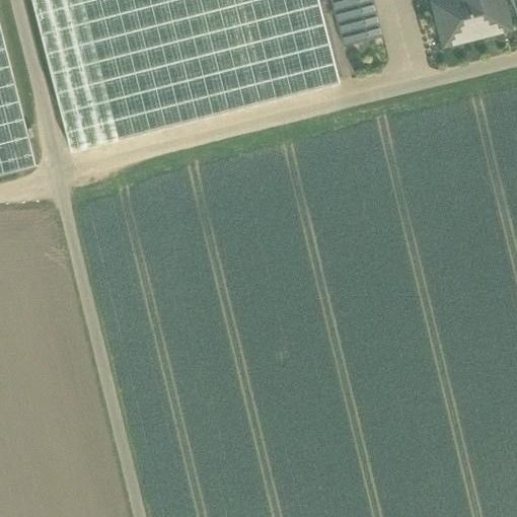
[(335,51),(341,49),(328,0),(31,0),(70,150),(343,81),(335,51)]
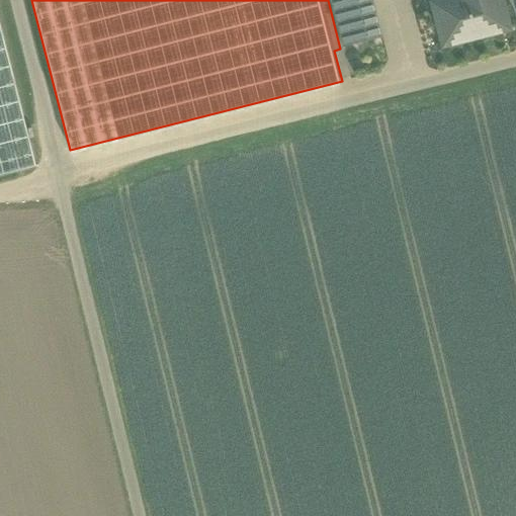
[(369,0),(328,0),(340,49),(379,38),(369,0)]
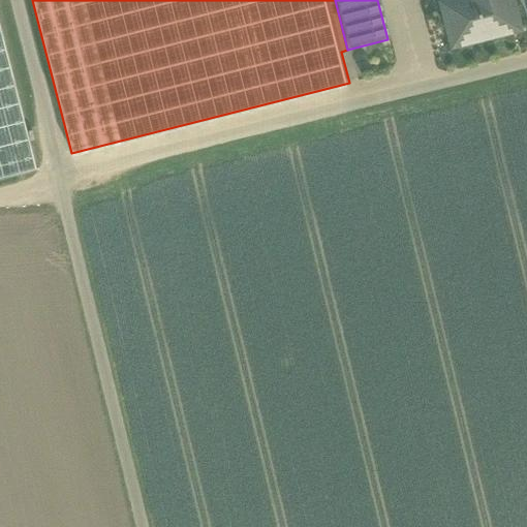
[(462,0),(463,0),(452,3),(457,22),(442,25),(450,51),(515,33),(505,0),(462,0)]
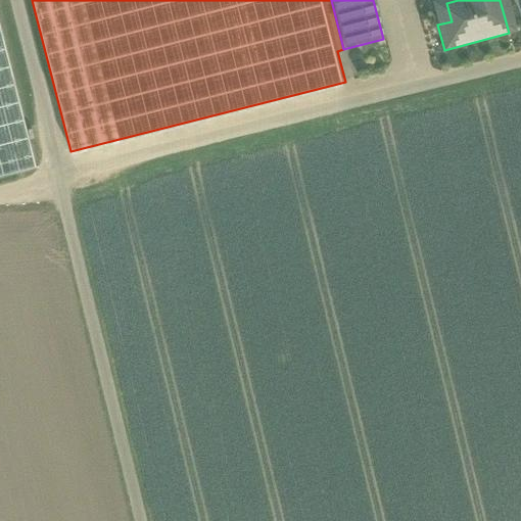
[(433,6),(437,25),(452,21),(446,3),(433,6)]
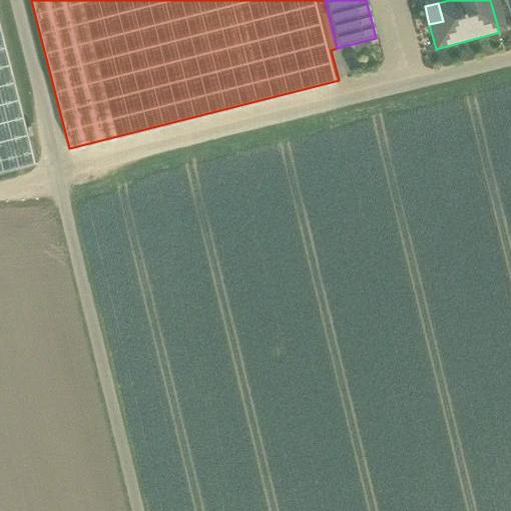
[(0,173),(33,165),(0,35),(0,173)]
